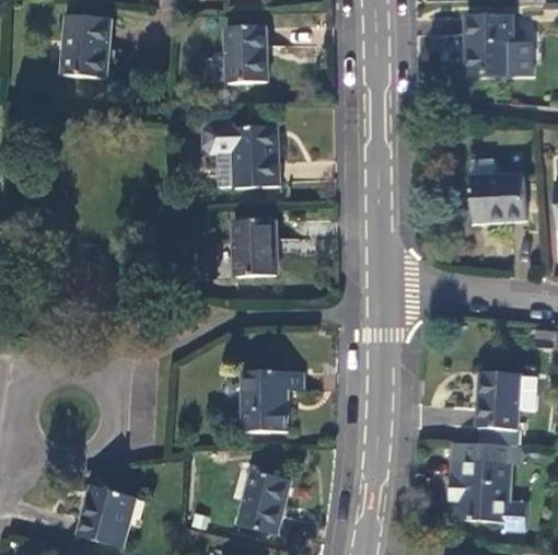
[(510,13),(465,13),(465,73),(511,73),(510,13)]
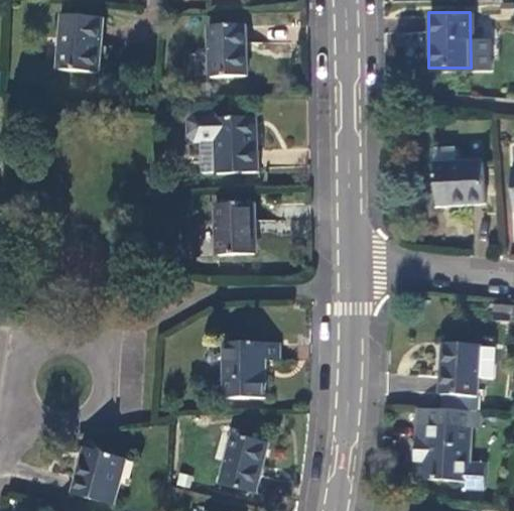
[(101,17),(60,13),(55,69),(96,72),(101,17)]
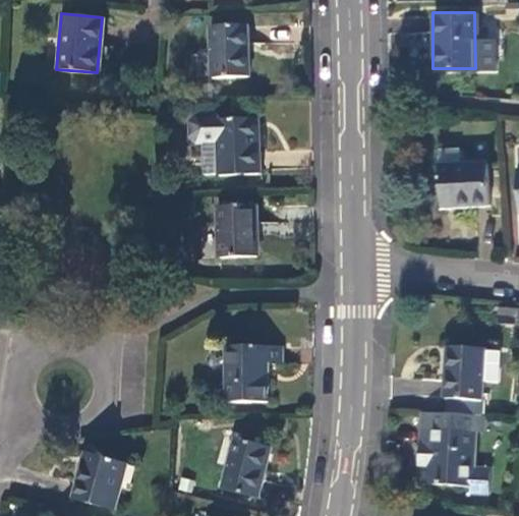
[(246,21),(210,22),(211,74),(247,73),(246,21)]
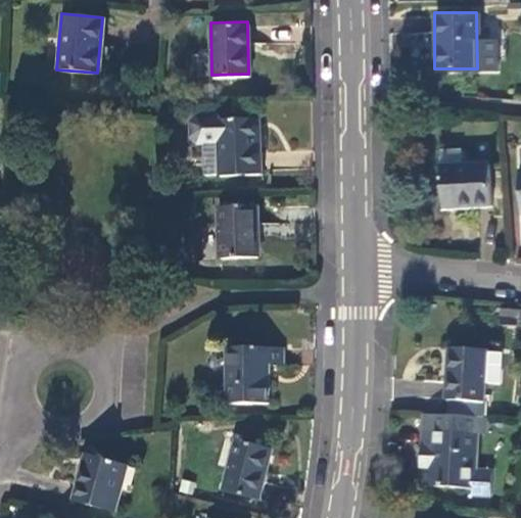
[(220,116),(220,111),(199,112),(192,119),(192,135),(199,141),(200,171),(202,173),(214,172),(216,174),(261,173),(258,115),(220,116)]
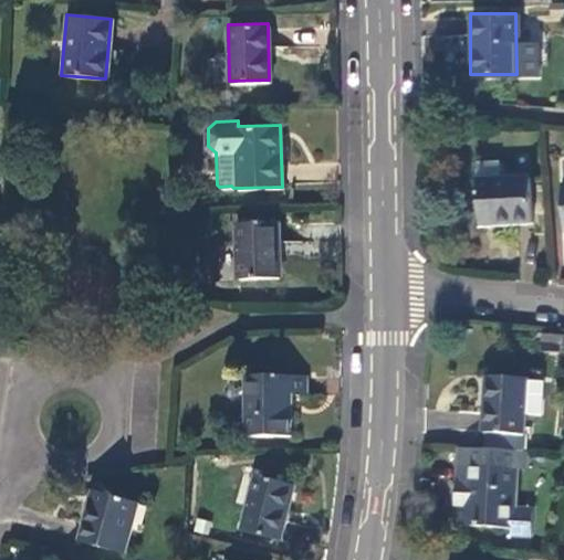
[(478,175),(479,221),(531,220),(530,172),(478,175)]
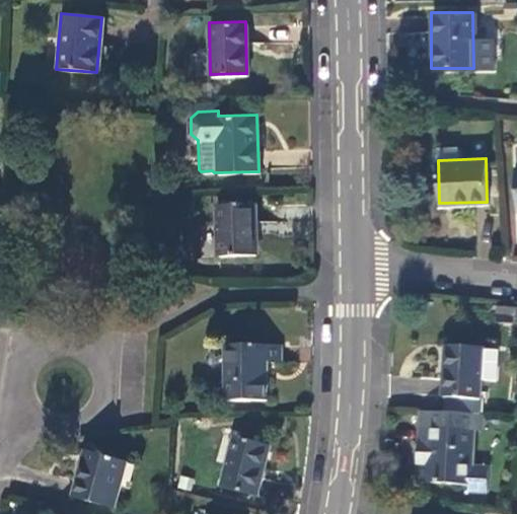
[(256,202),(216,202),(217,253),(257,253),(256,202)]
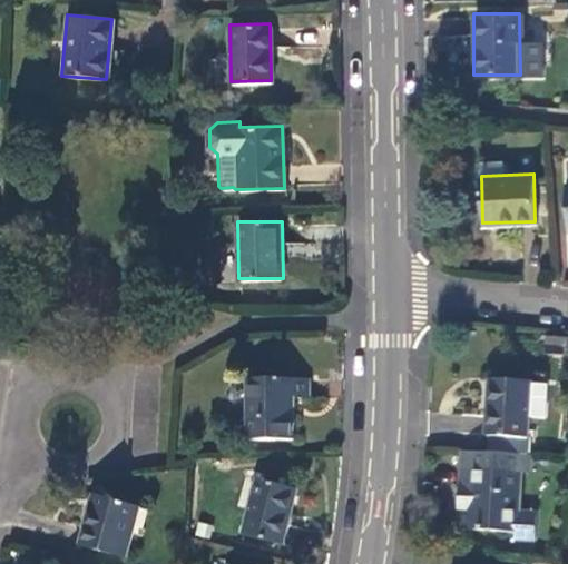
[(304,375),(246,376),(246,436),(293,436),(293,396),(304,396),(304,375)]
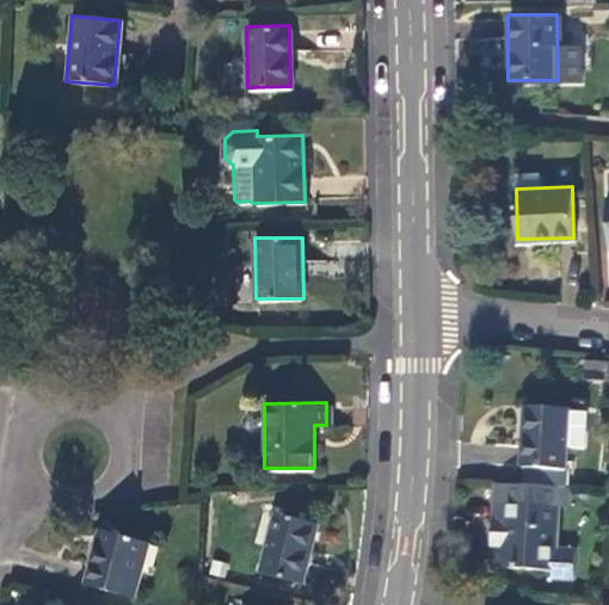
[(567,406),(521,403),(518,464),(565,467),(567,406)]
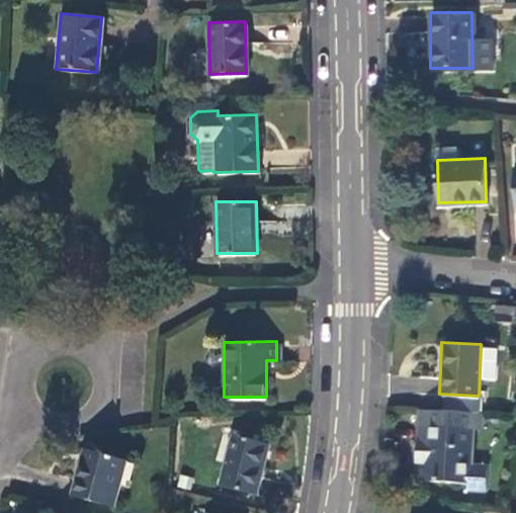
[(469,411),(416,408),(412,478),(466,481),(466,488),(484,489),(485,461),(467,460),(469,411)]
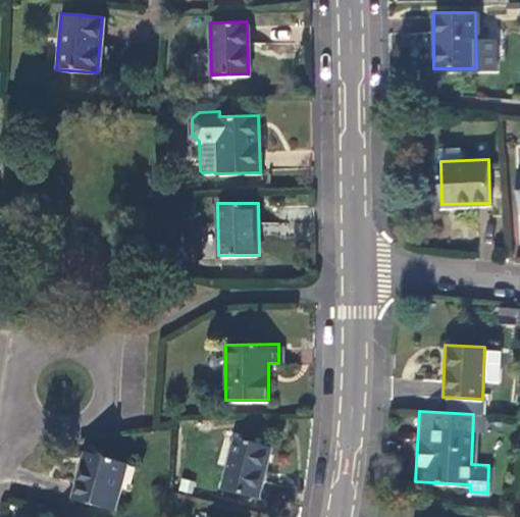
[(271,445),(232,434),(219,486),(257,497),(271,445)]
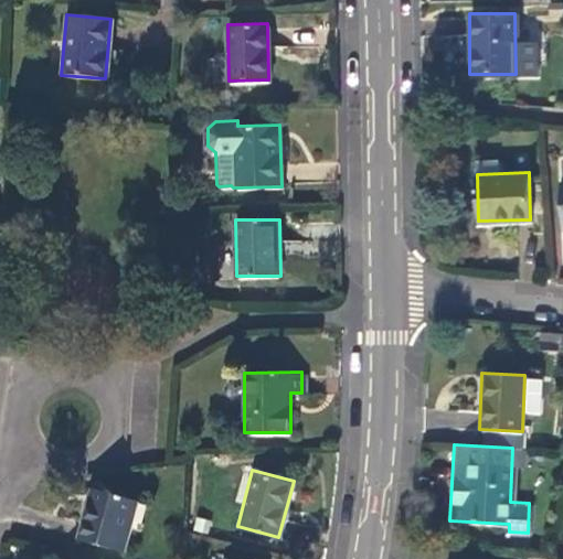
[(137,498),(92,486),(77,537),(124,550),(137,498)]
